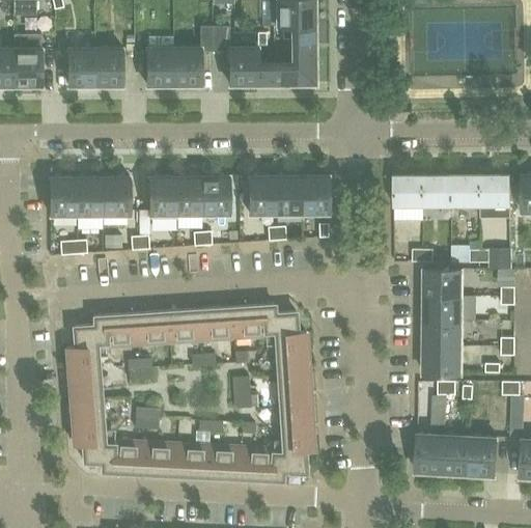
[(60,0),(51,0),(54,11),(63,9),(60,0)]
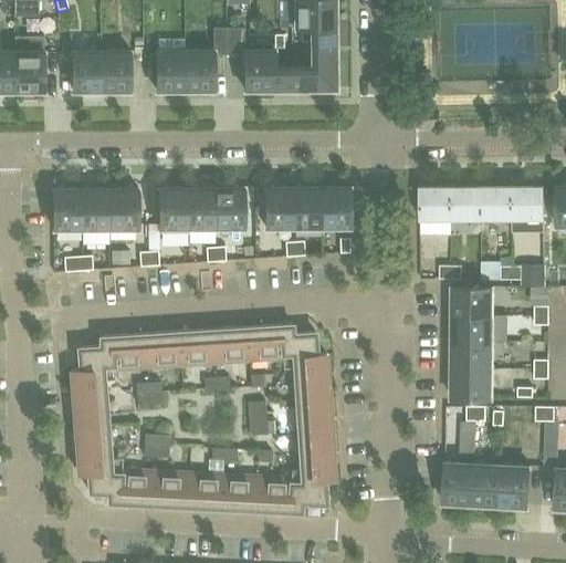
[(275,0),(276,30),(290,30),(310,30),(310,28),(335,28),(334,0),(275,0)]
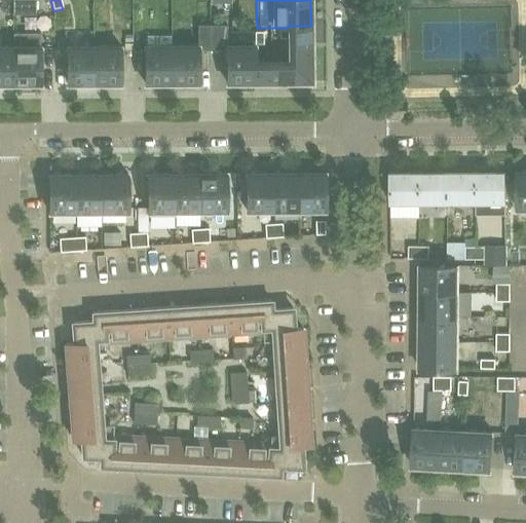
[(289,62),(290,62),(291,84),(312,84),(311,26),(288,26),(288,28),(289,62)]
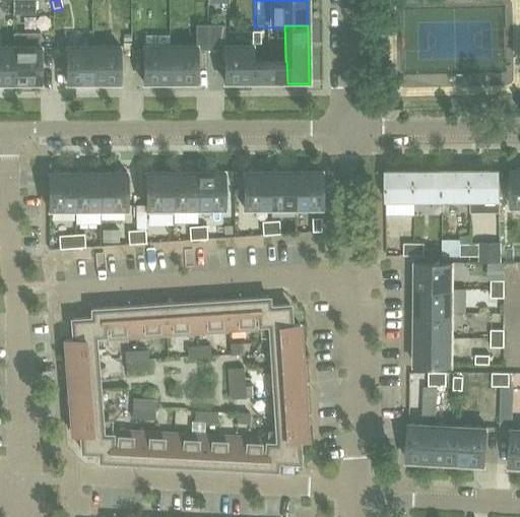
[(170,84),(196,84),(196,51),(207,51),(207,26),(195,26),(195,47),(170,47),(170,84)]
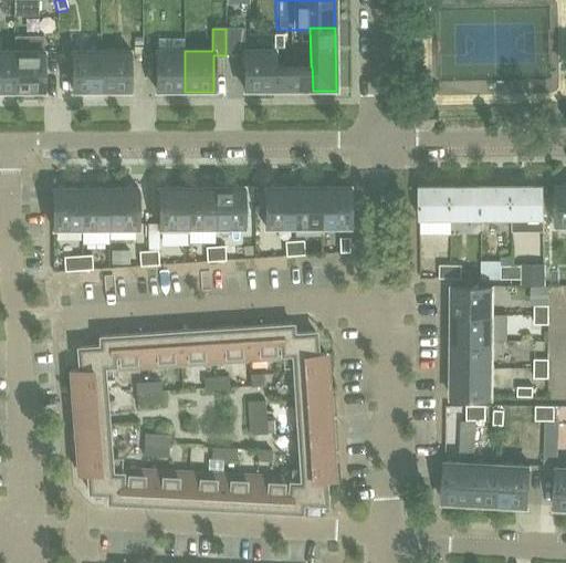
[(226,29),(226,55),(243,55),(243,92),(272,91),(272,66),(274,66),(274,45),(244,45),(243,29),(226,29)]
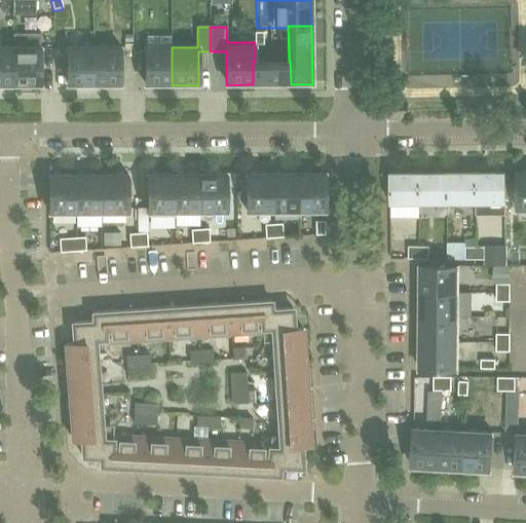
[(288,28),(279,28),(279,40),(288,40),(288,28)]
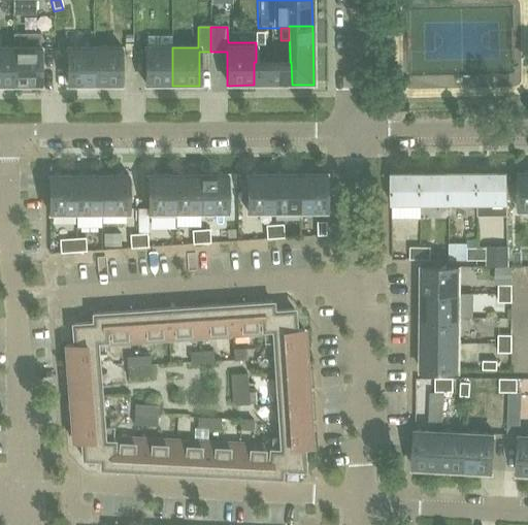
[(256,46),(264,46),(264,34),(256,34),(256,46)]
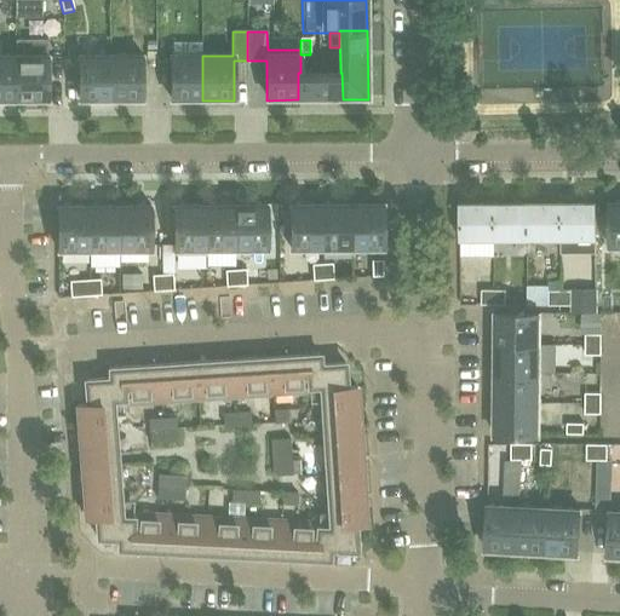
[(16,41),(16,57),(16,102),(47,102),(47,57),(47,41),(16,41)]
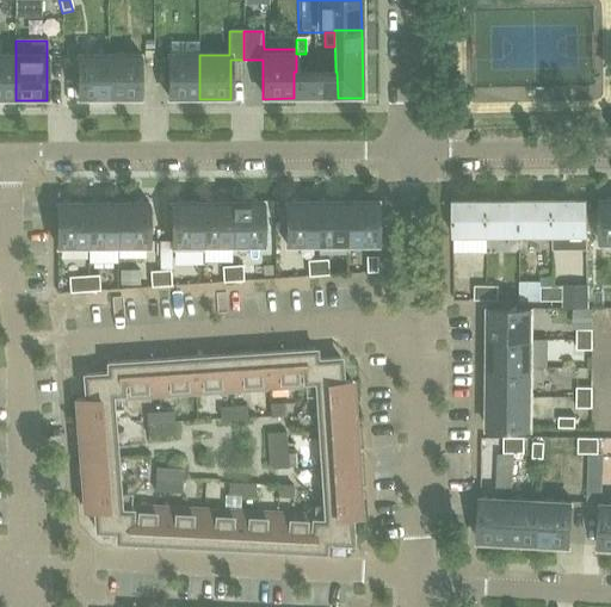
[(168,55),(168,99),(199,99),(199,55),(199,44),(171,44),(171,55),(168,55)]
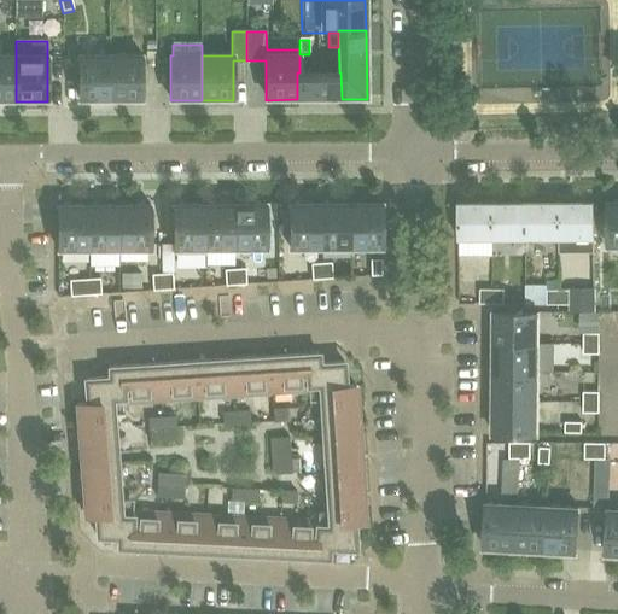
[(0,56),(0,100),(16,101),(16,57),(0,56)]
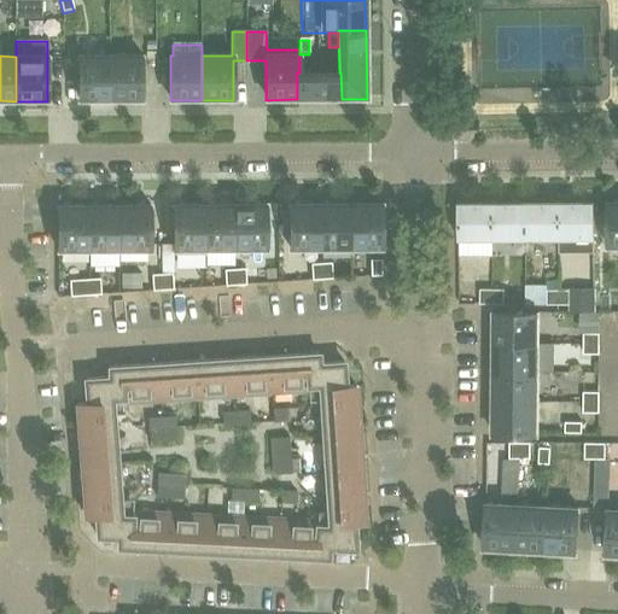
[(110,56),(79,57),(79,101),(110,100),(110,56)]
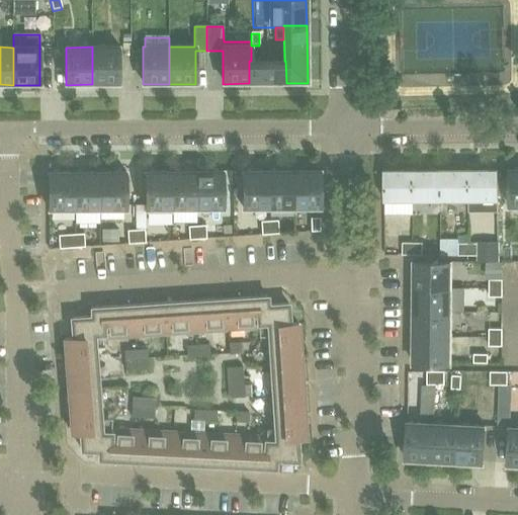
[(92,84),(118,84),(118,47),(92,47),(92,84)]
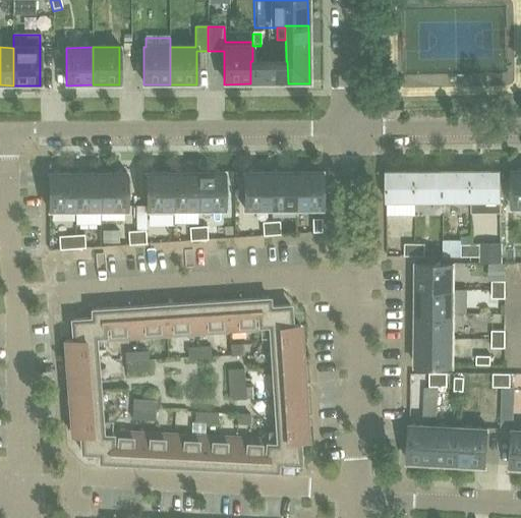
[(286,61),(252,61),(250,61),(250,83),(288,83),(287,61),(286,61)]
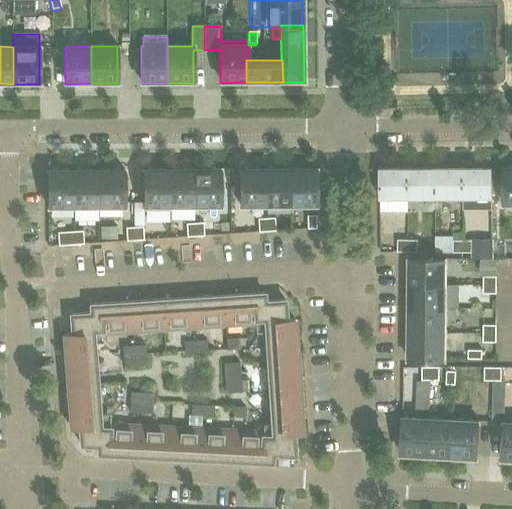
[(290,207),(316,207),(316,169),(290,170),(290,207)]
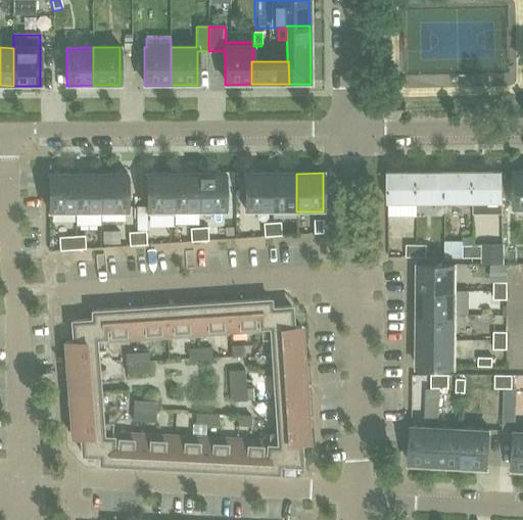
[(416,174),(416,203),(444,203),(444,173),(416,174)]
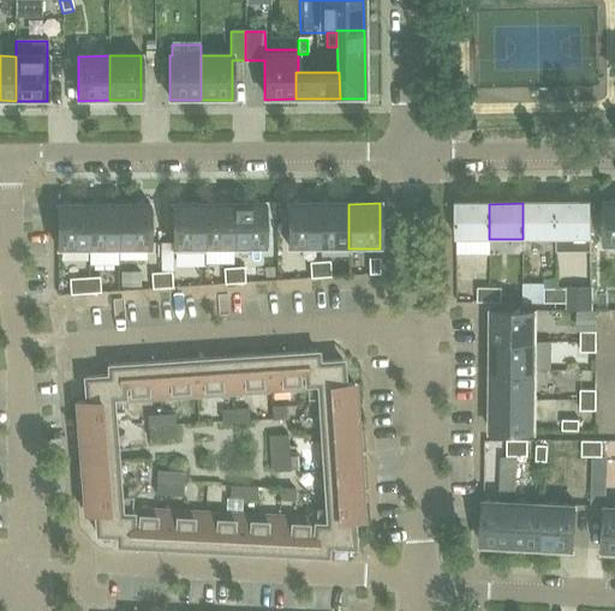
[(556,203),(523,203),(523,239),(555,239),(556,203)]
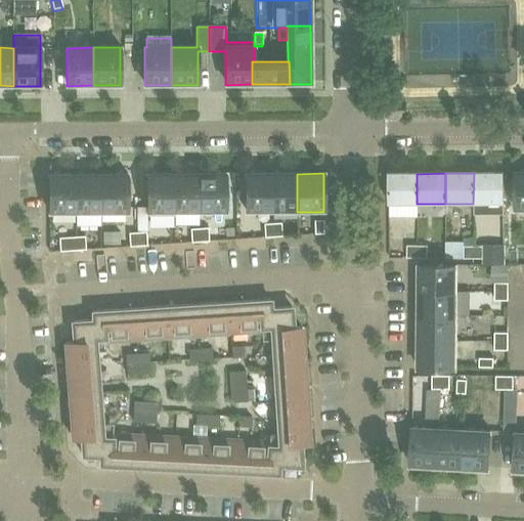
[(504,203),(503,173),(474,173),(473,204),(504,203)]
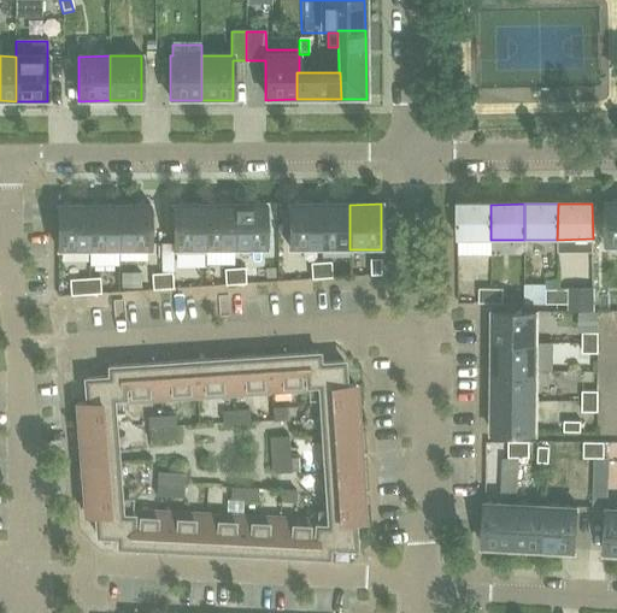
[(204,205),(172,205),(174,255),(205,255),(205,249),(204,249),(204,205)]
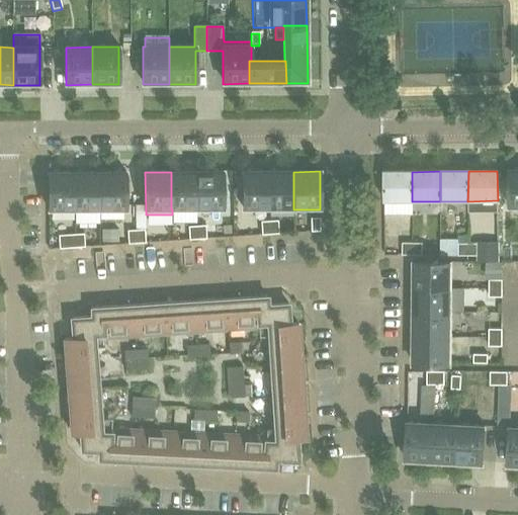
[(171,172),(171,209),(172,209),(172,215),(172,224),(196,224),(196,209),(196,172),(171,172)]
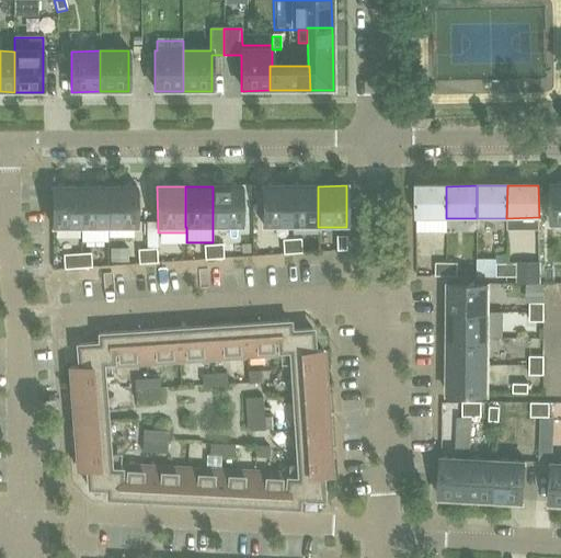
[(213,227),(241,227),(241,186),(213,186),(213,227)]
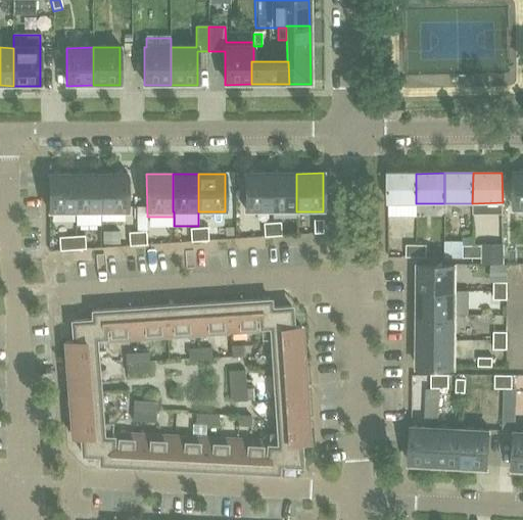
[(271,174),(244,174),(244,211),(271,211),(271,174)]
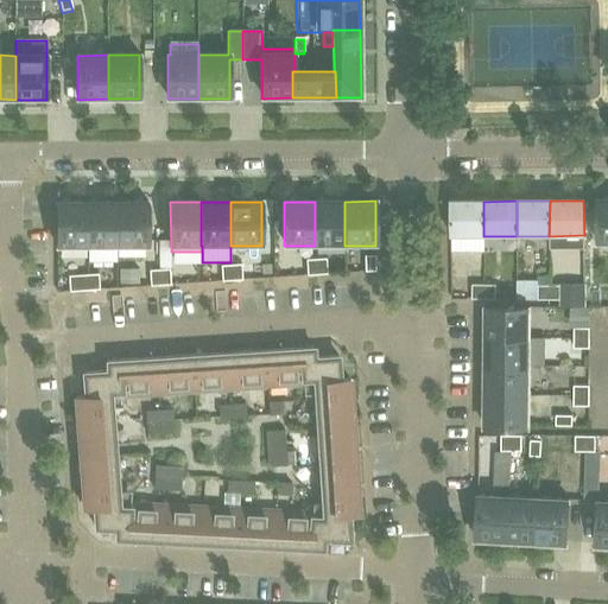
[(344,202),(315,202),(315,246),(344,246),(344,202)]
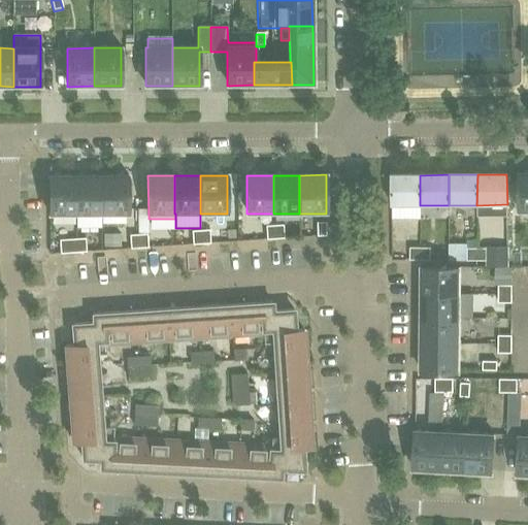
[(393,205),(393,220),(420,220),(420,205),(420,175),(392,175),(393,205)]
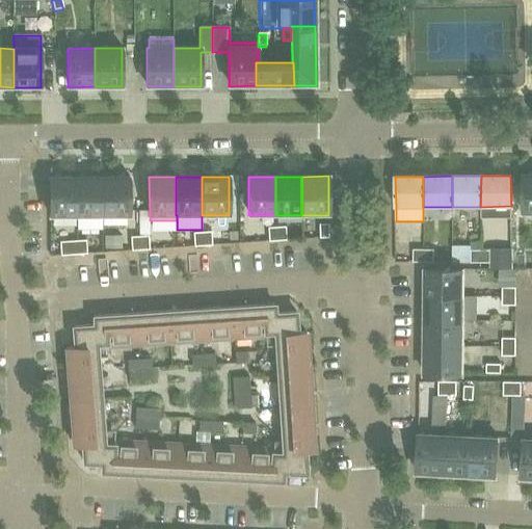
[(76,178),(49,178),(50,216),(77,216),(76,178)]
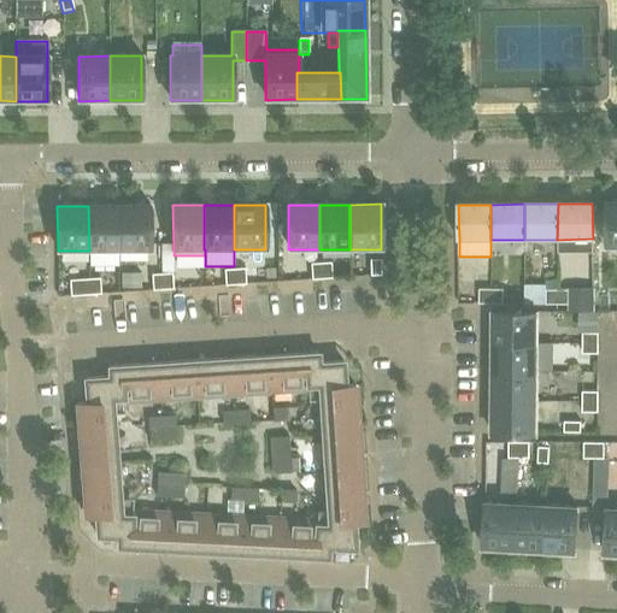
[(89,251),(89,267),(118,267),(118,251),(118,206),(88,206),(89,251)]
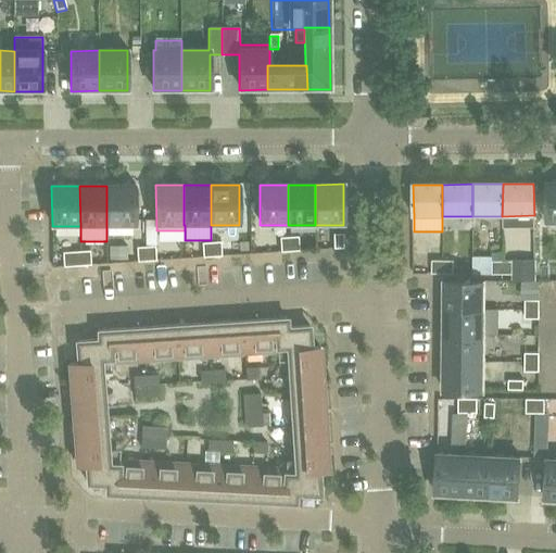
[(106,226),(135,226),(135,186),(106,186),(106,226)]
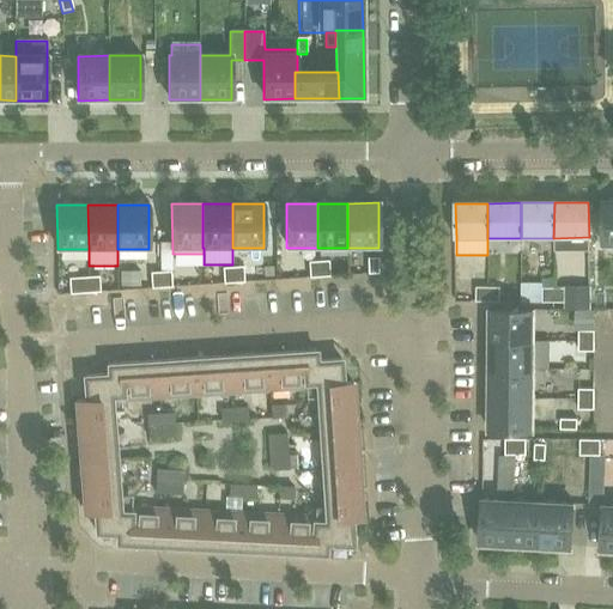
[(368,275),(378,274),(377,259),(366,260),(368,275)]
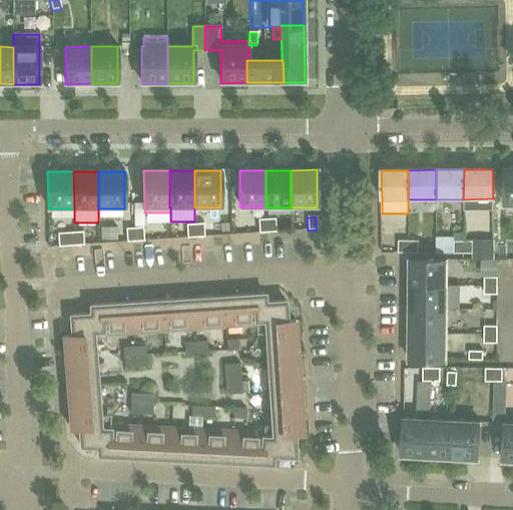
[(267,220),(268,233),(276,232),(275,219),(267,220)]
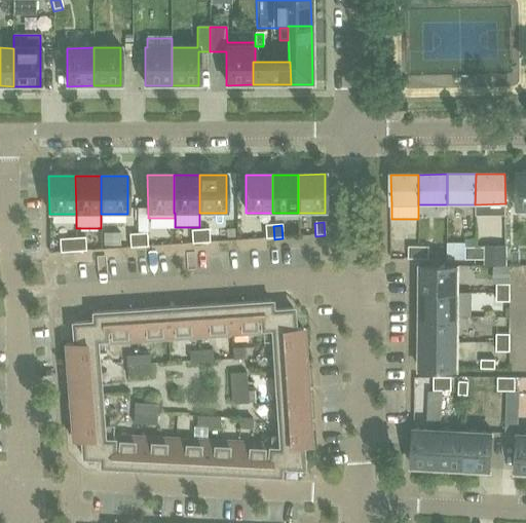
[(274,239),(273,226),(264,226),(265,239),(274,239)]
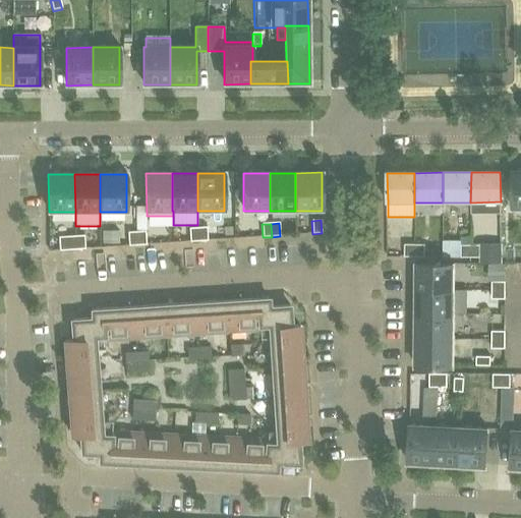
[(197,229),(198,242),(208,241),(207,228),(197,229)]
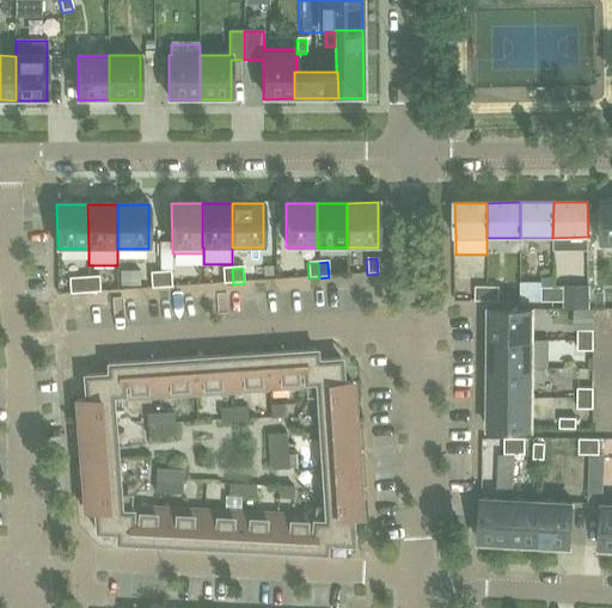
[(232,269),(222,269),(224,284),(233,284),(232,269)]
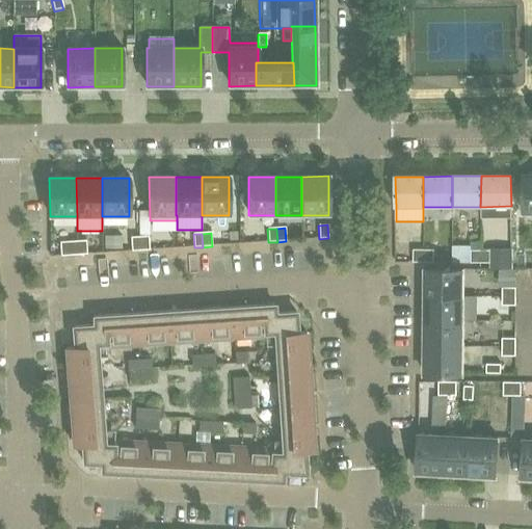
[(122,237),(105,237),(105,250),(122,250),(122,237)]
